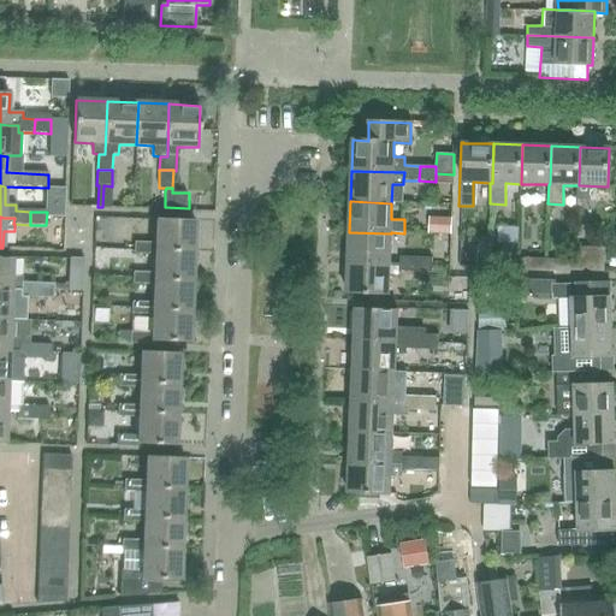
[(451,217),(432,217),(431,234),(450,235),(451,217)]
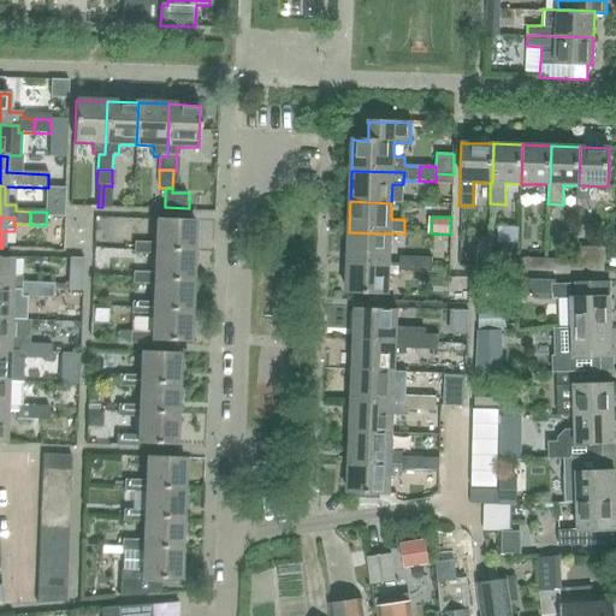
[(135,255),(155,256),(155,252),(194,253),(196,223),(157,221),(155,244),(135,243),(135,255)]
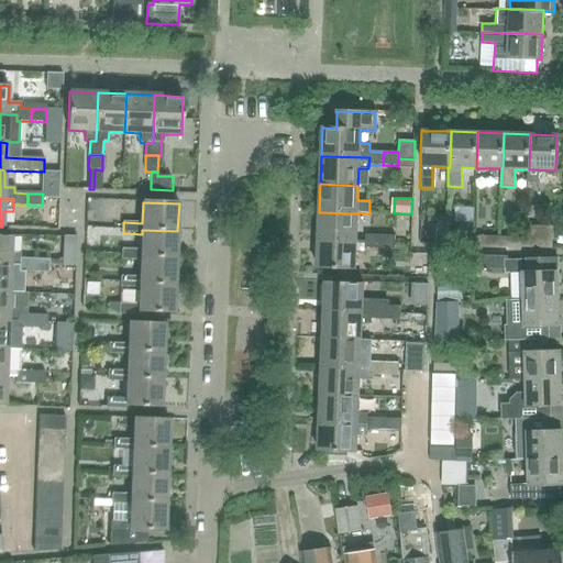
[(356,242),(357,213),(319,212),(318,241),(356,242)]
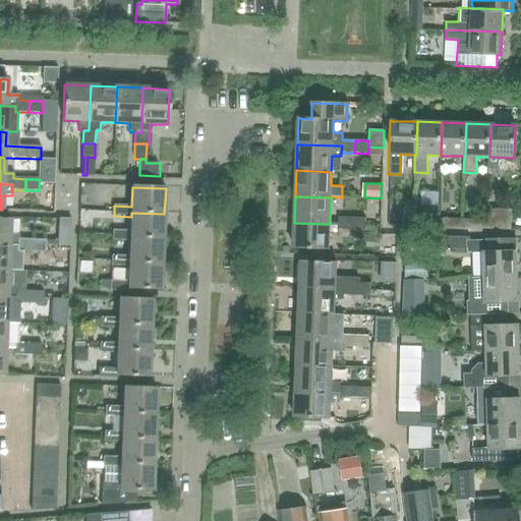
[(420,204),(420,218),(420,227),(438,227),(439,204),(420,204)]
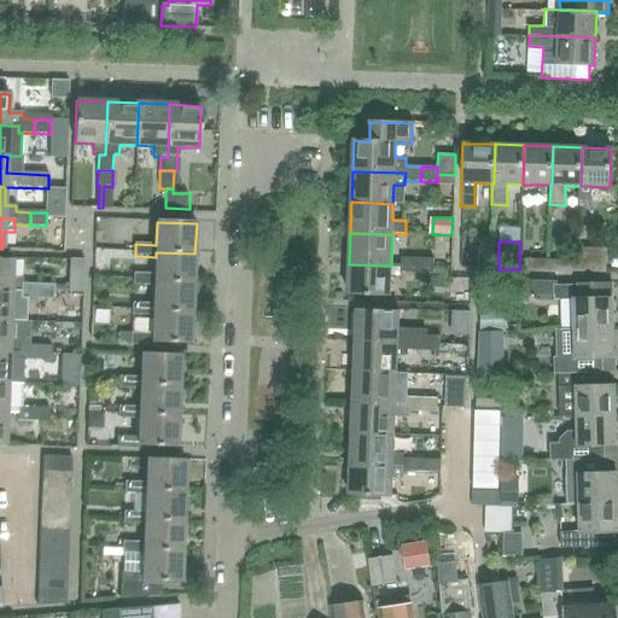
[(578,248),(577,261),(577,272),(607,273),(607,249),(578,248)]
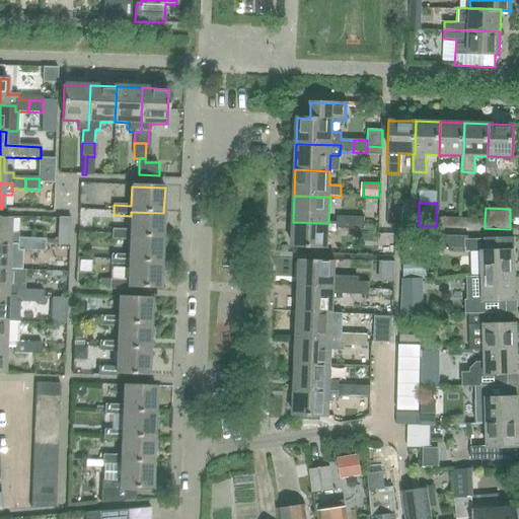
[(162,238),(163,213),(131,212),(131,216),(130,231),(113,231),(113,240),(130,240),(130,237),(162,238)]
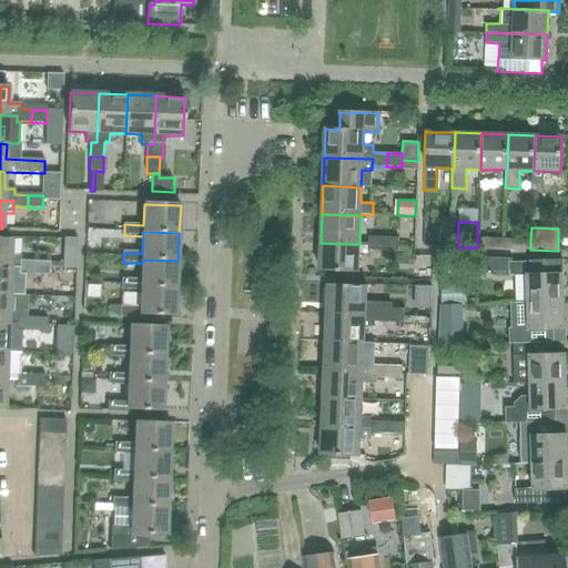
[(450,247),(450,237),(432,236),(432,246),(450,247)]
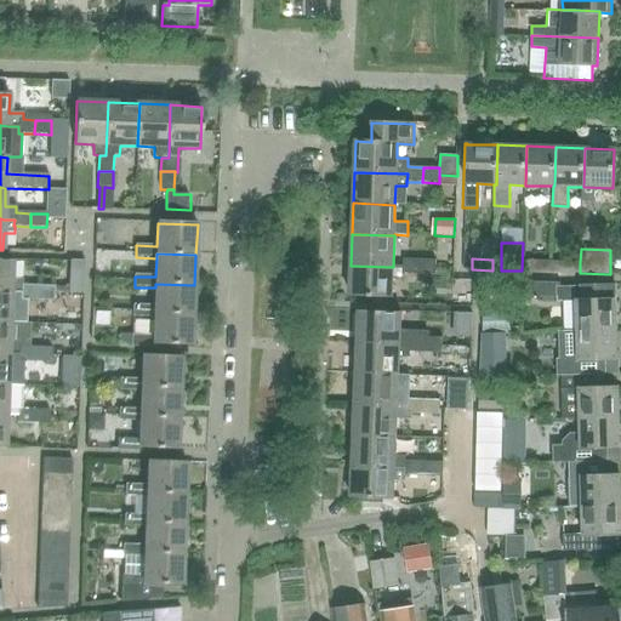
[(403,274),(419,275),(420,260),(403,260),(403,267),(403,274)]
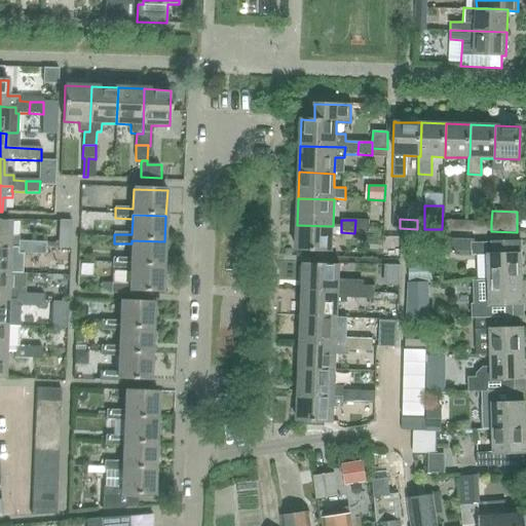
[(369,221),(355,220),(354,233),(369,233),(369,221)]
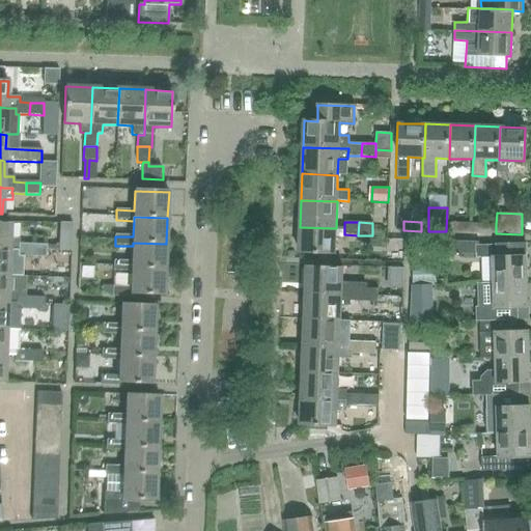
[(0,223),(0,249),(19,250),(19,256),(32,256),(32,245),(20,244),(20,239),(10,239),(10,224),(0,223)]
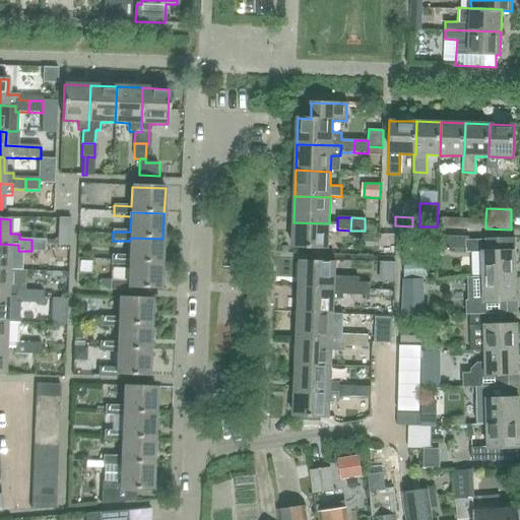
[(461,228),(461,219),(444,218),(443,228),(461,228)]
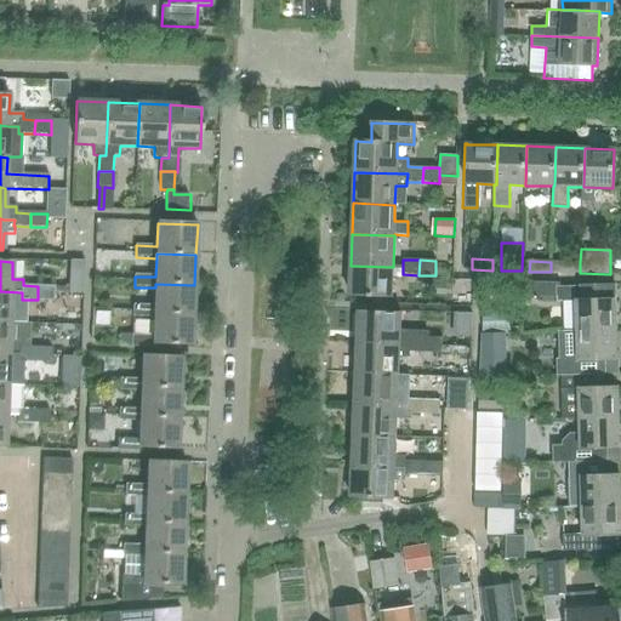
[(580,273),(580,262),(559,262),(558,272),(580,273)]
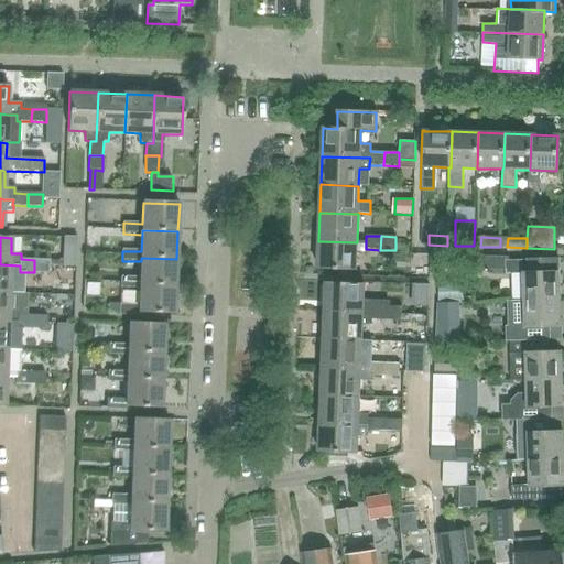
[(366,253),(366,249),(366,242),(357,242),(318,241),(318,269),(356,271),(356,253),(366,253)]
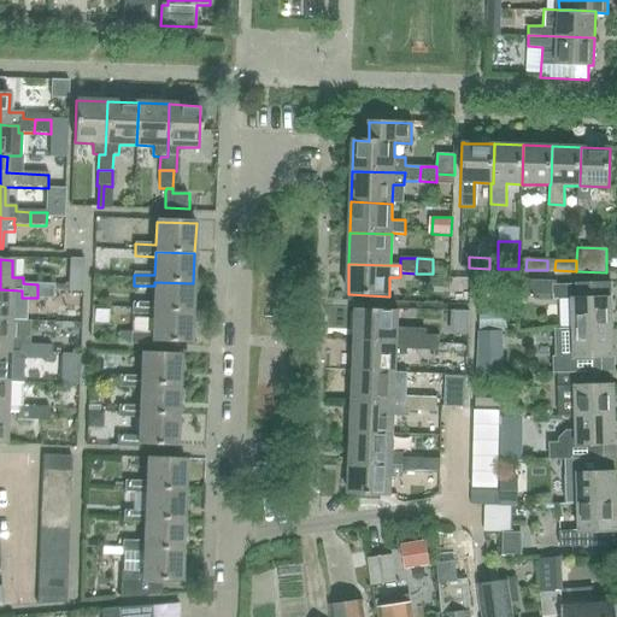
[(192,313),(193,283),(154,282),(154,286),(153,305),(133,304),(131,316),(153,316),(153,312),(192,313)]
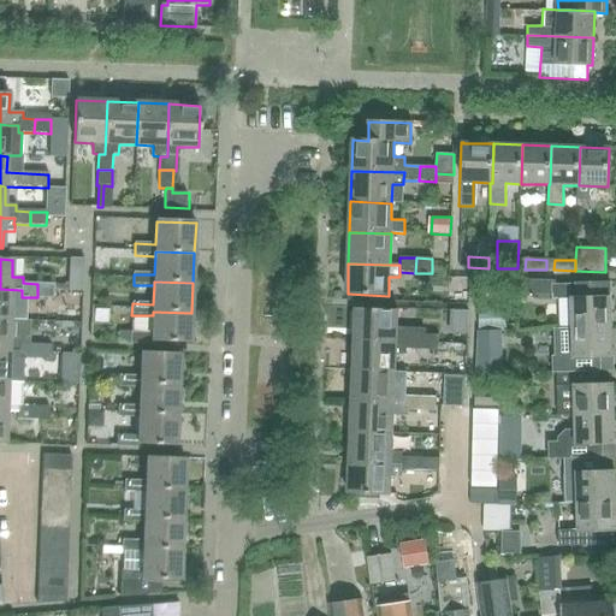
[(37,297),(53,298),(53,284),(37,284),(37,297)]
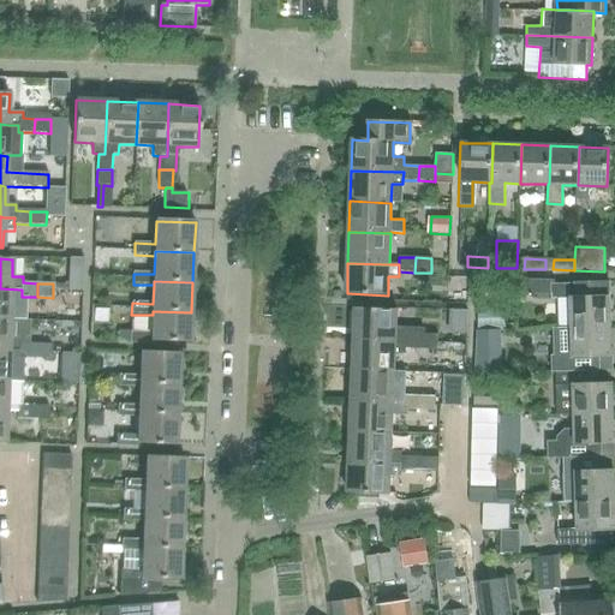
[(609,284),(563,285),(551,285),(551,299),(557,299),(559,327),(572,327),(572,328),(610,327),(609,284)]
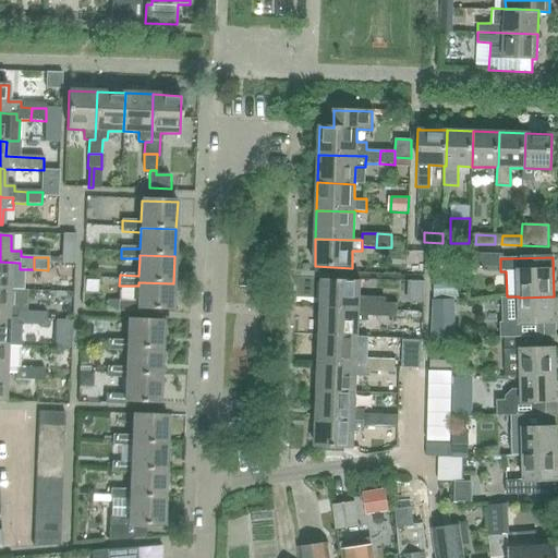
[(20,274),(20,269),(20,263),(0,262),(0,290),(9,291),(10,274),(20,274)]
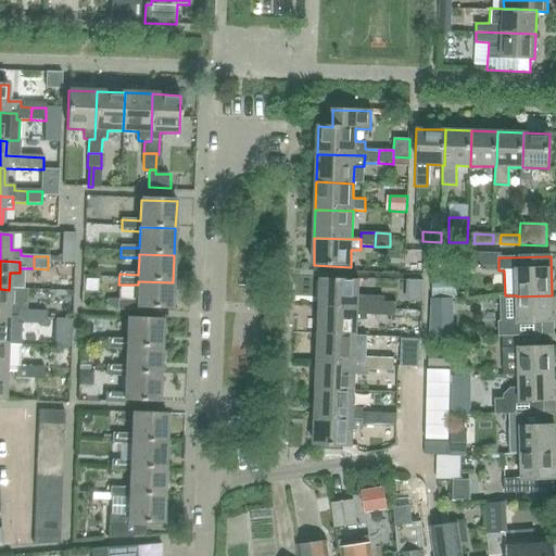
[(320,306),(358,308),(358,307),(367,307),(367,303),(380,303),(380,298),(358,298),(359,280),(321,279),(320,306)]
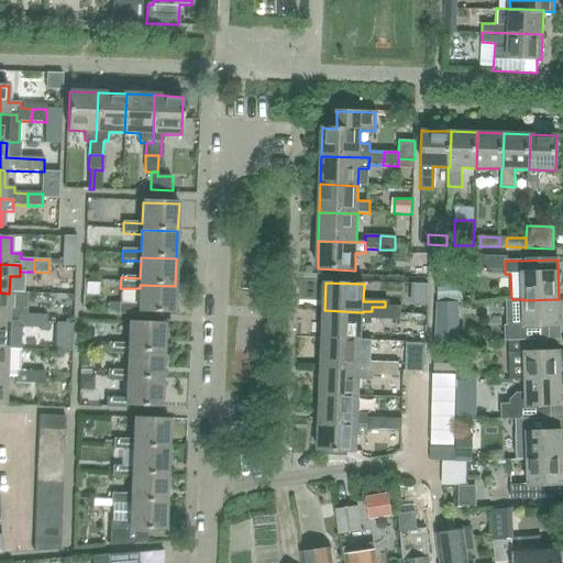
[(439,283),(439,302),(457,301),(463,301),(462,283),(439,283)]
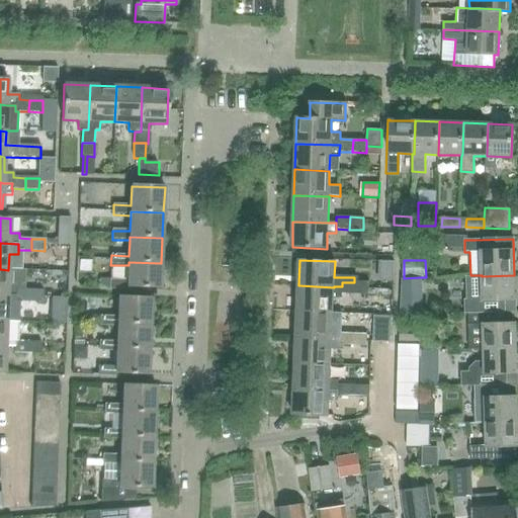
[(160,289),(161,263),(128,262),(128,265),(127,280),(109,280),(109,289),(128,290),(128,287),(160,289)]
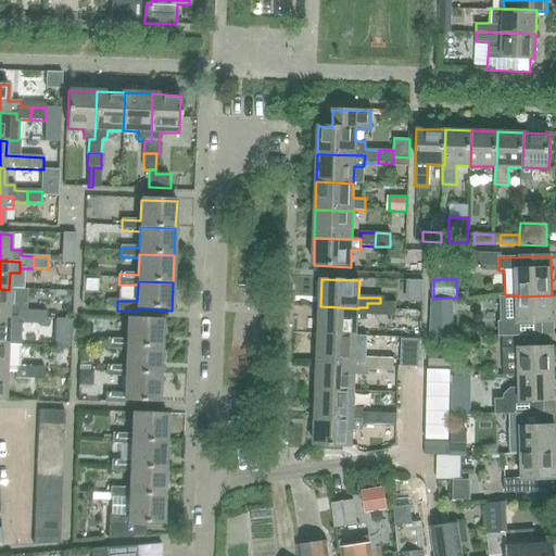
[(9,305),(9,290),(0,289),(0,317),(9,317),(17,317),(16,324),(24,325),(32,325),(32,312),(19,311),(19,306),(9,305)]
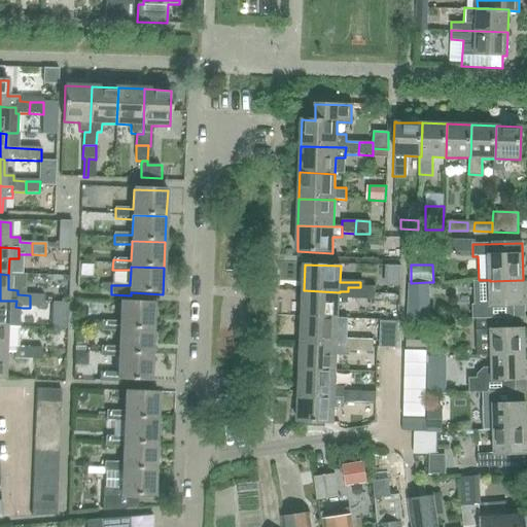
[(476,319),(476,318),(514,317),(524,317),(523,280),(490,281),(490,280),(479,280),(473,281),(475,305),(472,305),(472,319),(476,319)]
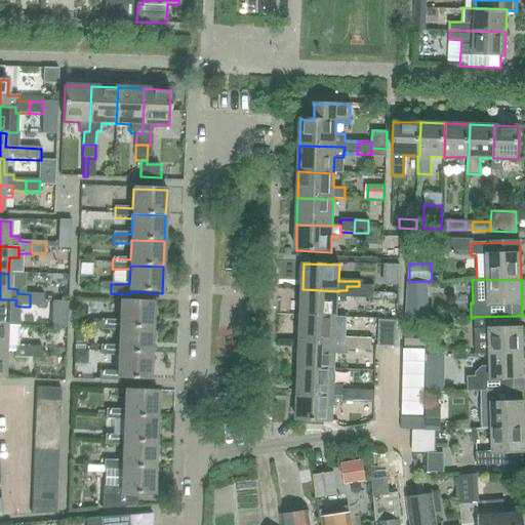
[(428,299),(427,281),(409,282),(409,300),(428,299)]
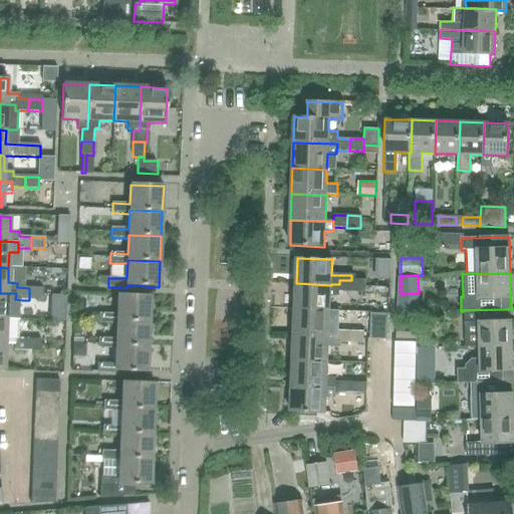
[(339,280),(339,284),(339,291),(352,292),(352,280),(351,280),(339,280)]
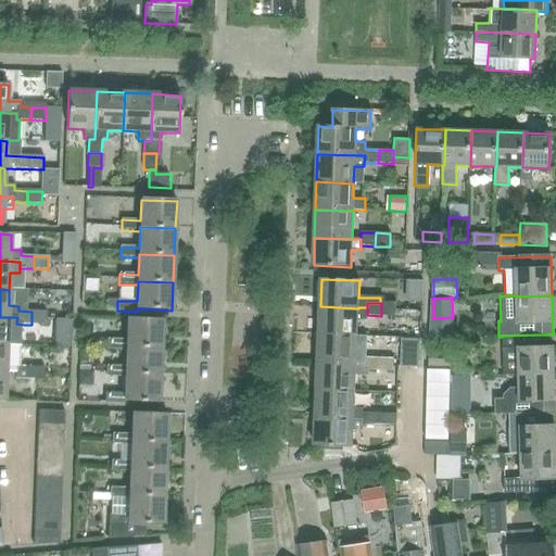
[(395,304),(381,303),(381,316),(395,316),(395,304)]
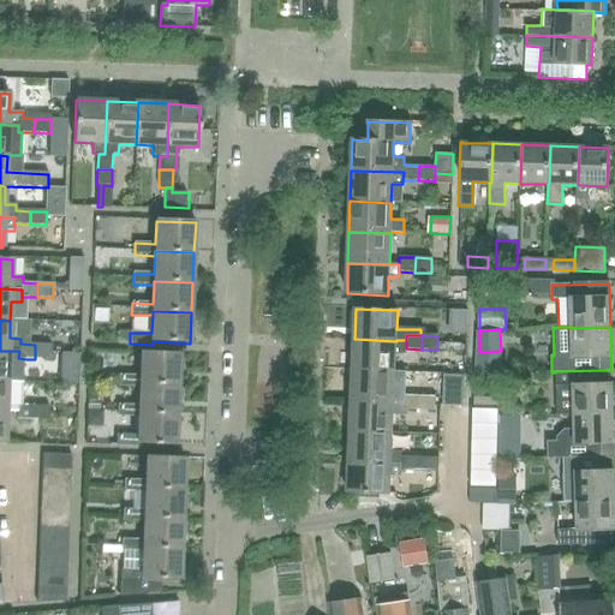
[(405,354),(406,348),(406,340),(396,340),(396,341),(354,339),(353,370),(394,372),(395,353),(405,354)]
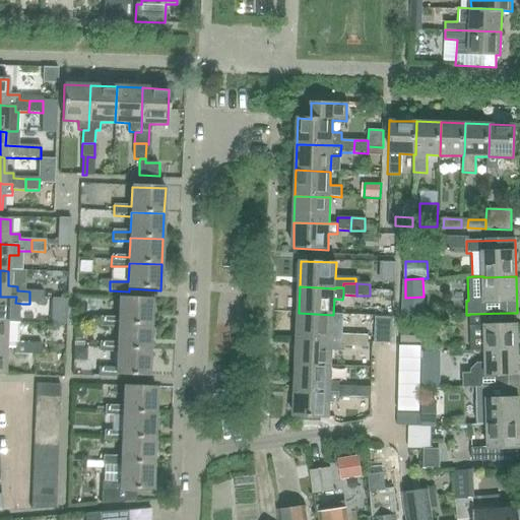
[(44,291),(29,291),(29,304),(43,304),(44,291)]
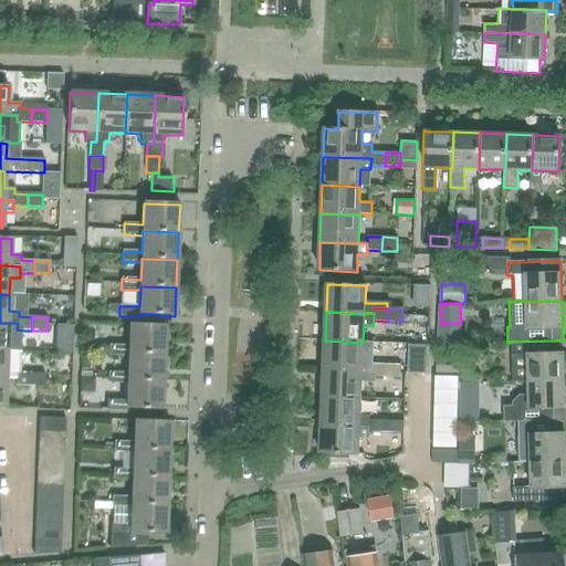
[(9,323),(0,323),(0,350),(24,353),(24,331),(17,329),(18,323),(9,323)]
